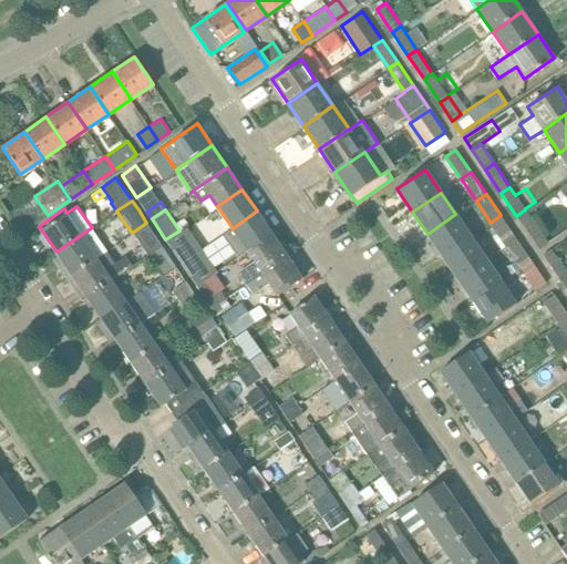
[(547,243),(525,209),(516,216),(538,248),(547,243)]
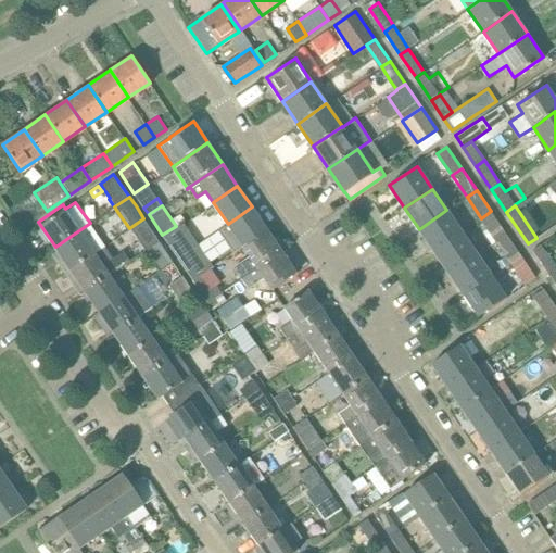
[(228,224),(242,244),(266,228),(252,206),(228,224)]
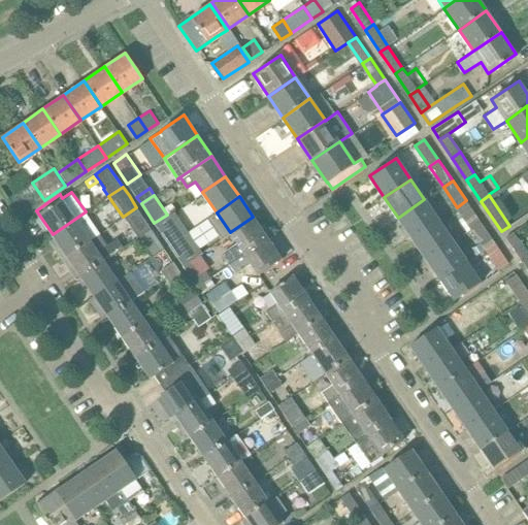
[(398,218),(411,237),(438,220),(424,199),(398,218)]
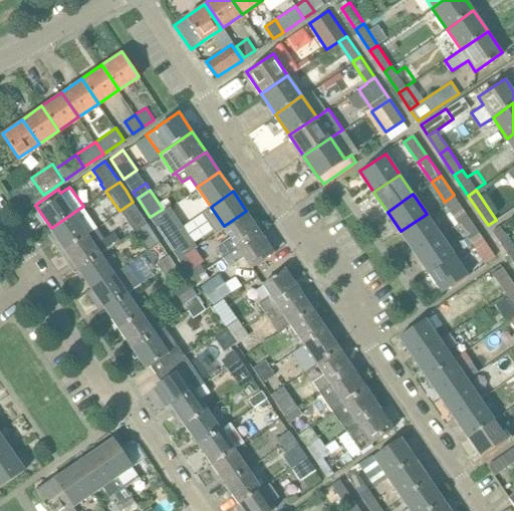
[(454,195),(445,202),(459,222),(468,215),(454,195)]
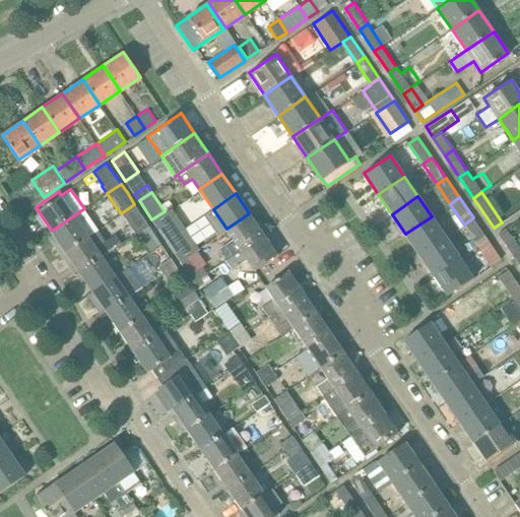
[(134,204),(121,213),(130,225),(135,233),(147,224),(142,217),(134,204)]
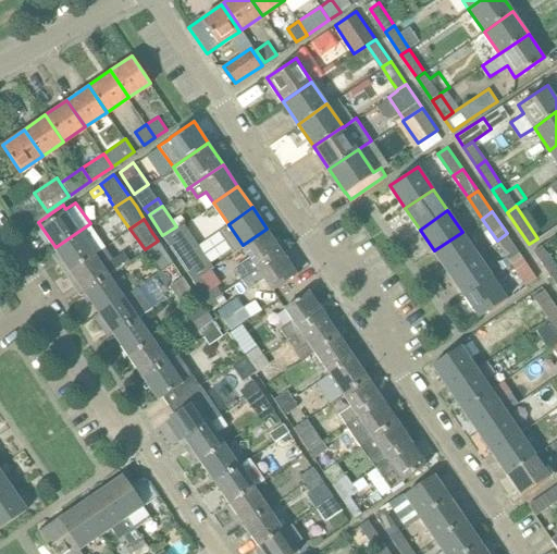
[(103,243),(90,223),(56,247),(69,268),(94,250),(103,243)]
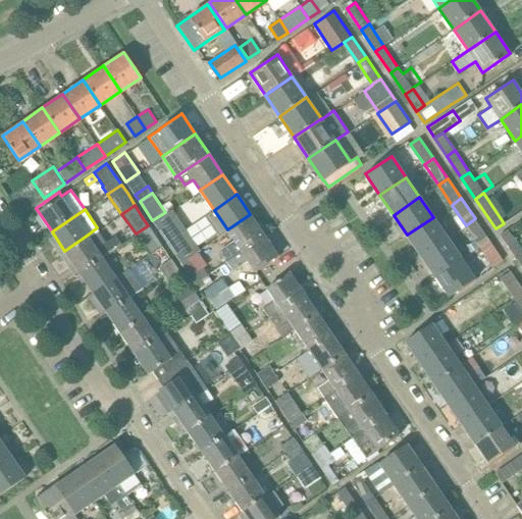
[(165,212),(152,220),(167,242),(186,228),(172,209),(166,213),(165,212)]
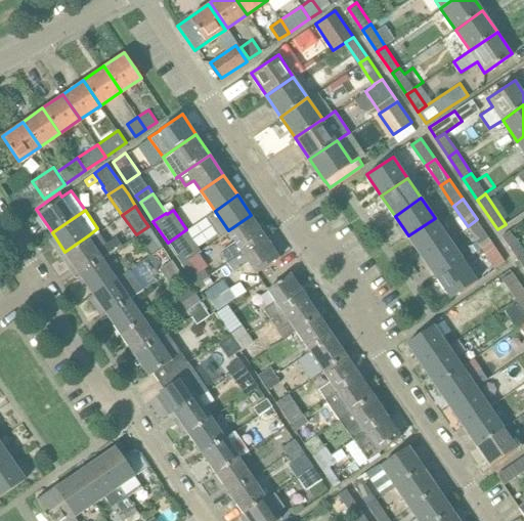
[(251,215),(228,230),(235,241),(220,252),(226,261),(264,234),(251,215)]
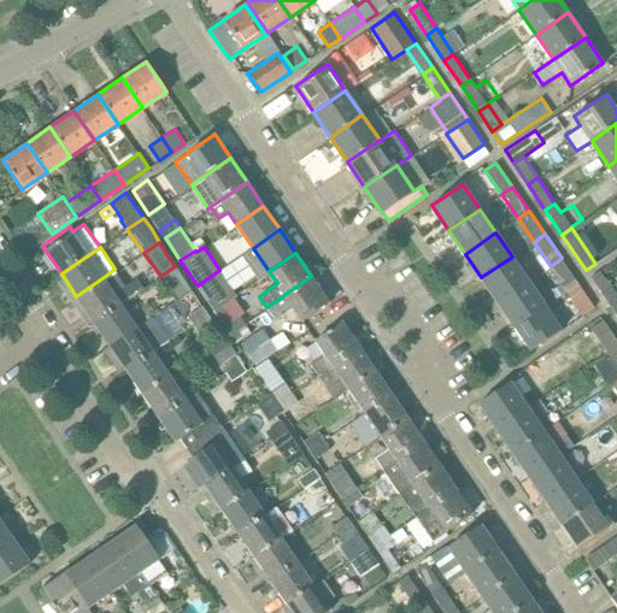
[(481,277),(498,302),(528,281),(512,257),(481,277)]
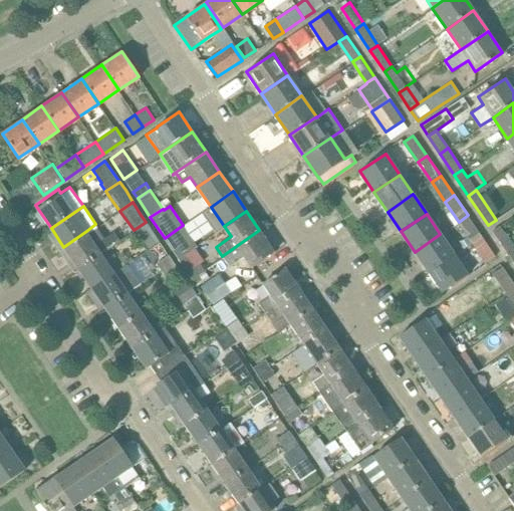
[(468,215),(459,222),(468,235),(472,241),(481,235),(468,215)]
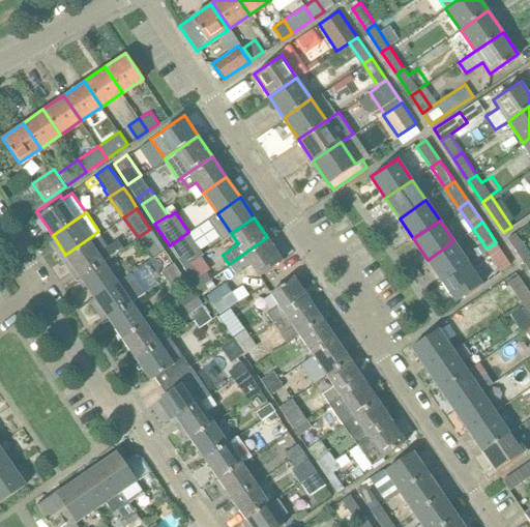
[(165,250),(151,229),(138,238),(152,258),(165,250)]
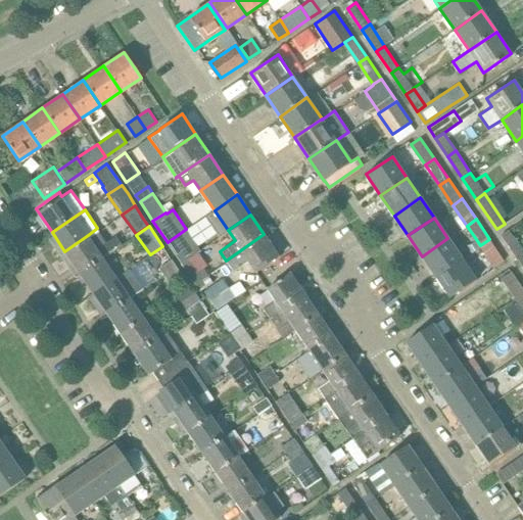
[(520,263),(522,260),(522,248),(509,228),(501,234),(520,263)]
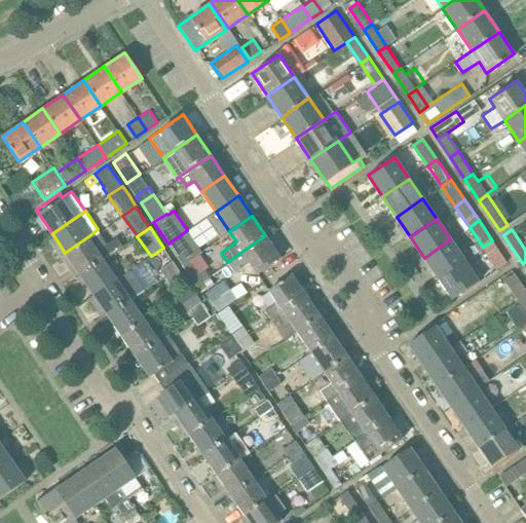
[(187,230),(168,244),(182,264),(201,251),(187,230)]
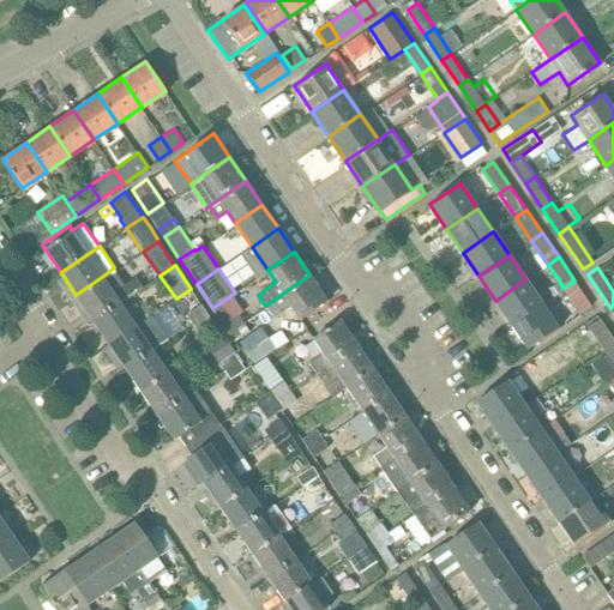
[(309,275),(265,306),(266,306),(283,295),(300,319),(326,300),(309,275)]
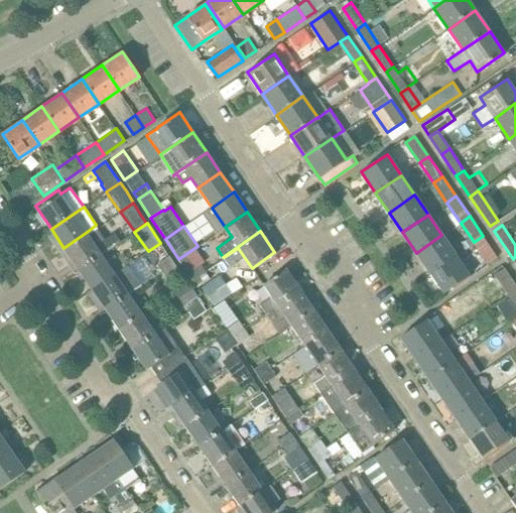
[(102,254),(87,232),(63,248),(79,269),(102,254)]
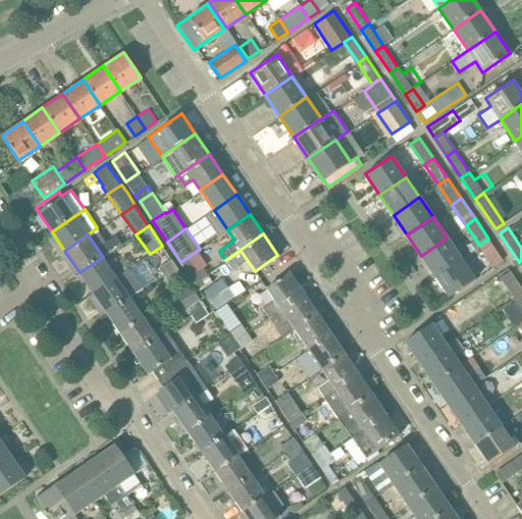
[(421,256),(434,275),(461,258),(447,238),(421,256)]
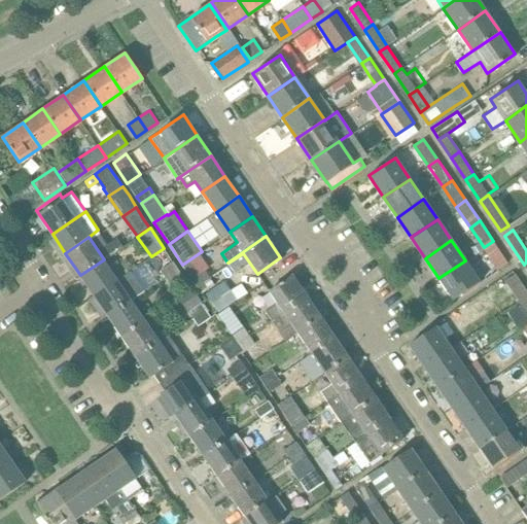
[(480,241),(470,247),(476,253),(484,247),(480,241)]
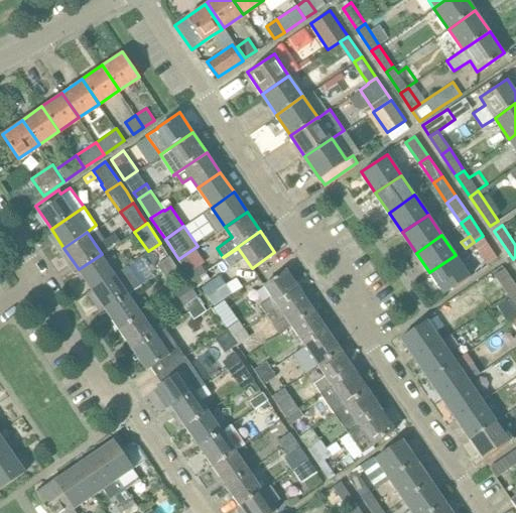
[(483,236),(474,242),(488,262),(497,256),(483,236)]
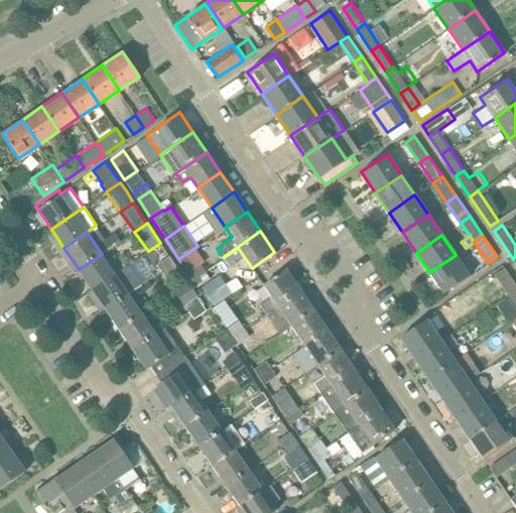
[(79,269),(93,289),(115,274),(102,254),(79,269)]
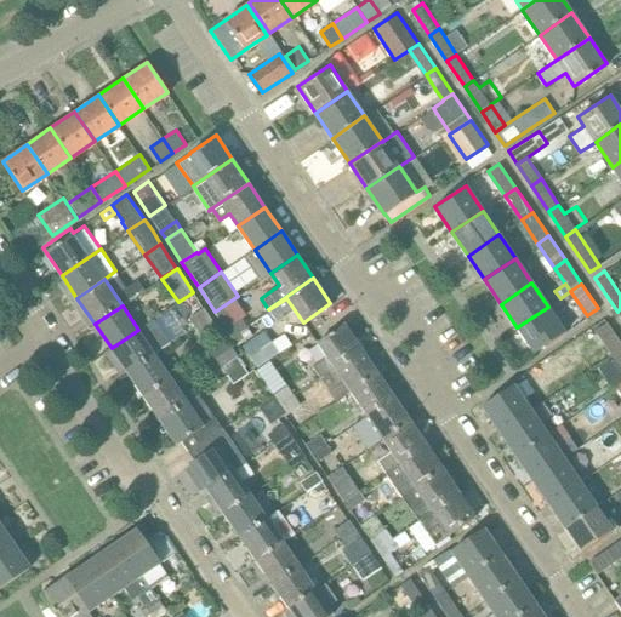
[(223,307),(215,312),(231,335),(245,325),(240,318),(239,318),(233,323),(223,307)]
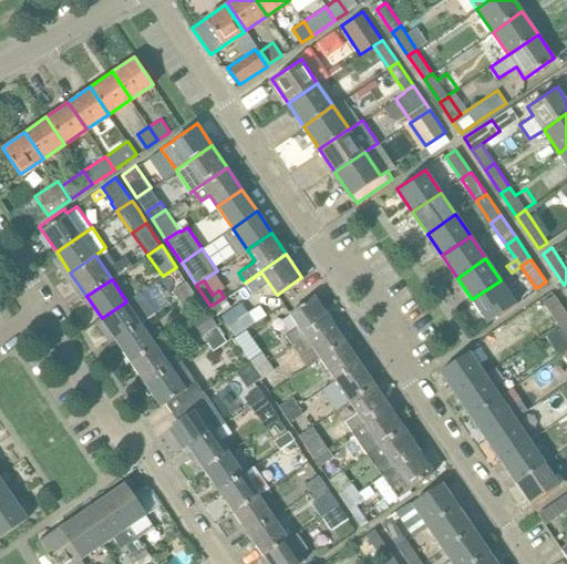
[(501,280),(472,299),(487,321),(516,303),(501,280)]
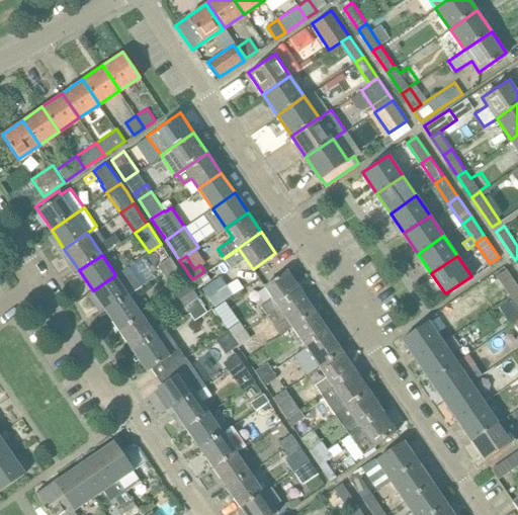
[(158,265),(162,271),(174,263),(170,257),(158,265)]
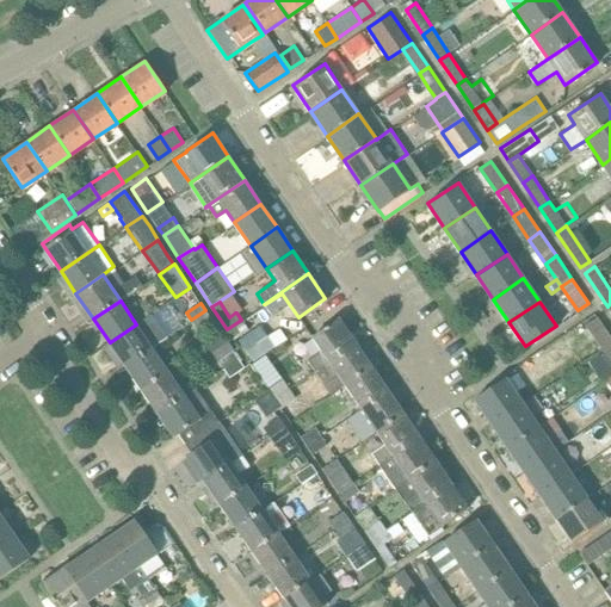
[(211,320),(205,310),(191,320),(197,329),(211,320)]
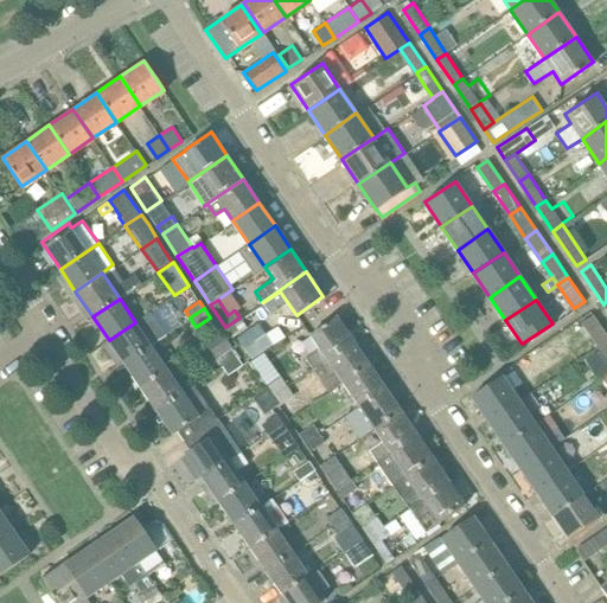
[(598,346),(606,339),(606,334),(593,313),(581,321),(598,346)]
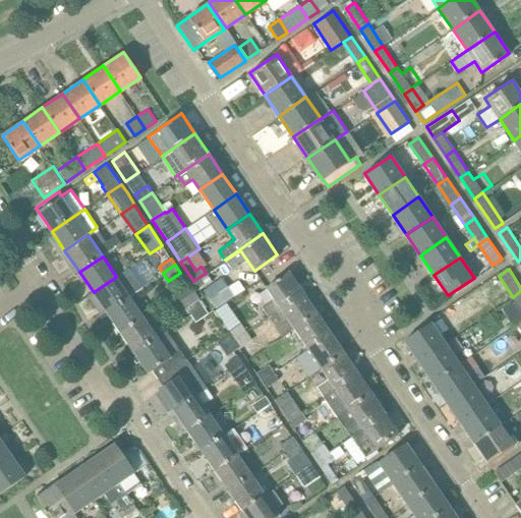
[(262,306),(268,314),(302,291),(289,272),(272,283),(266,287),(273,298),(262,306)]
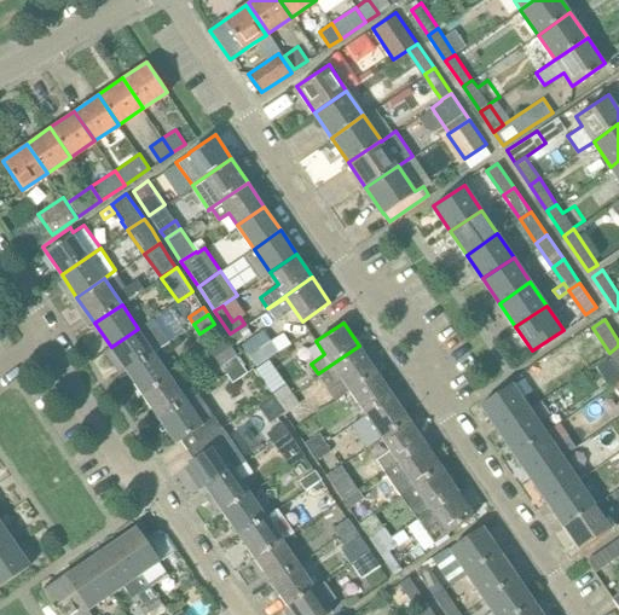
[(244,324),(230,334),(237,342),(250,332),(244,324)]
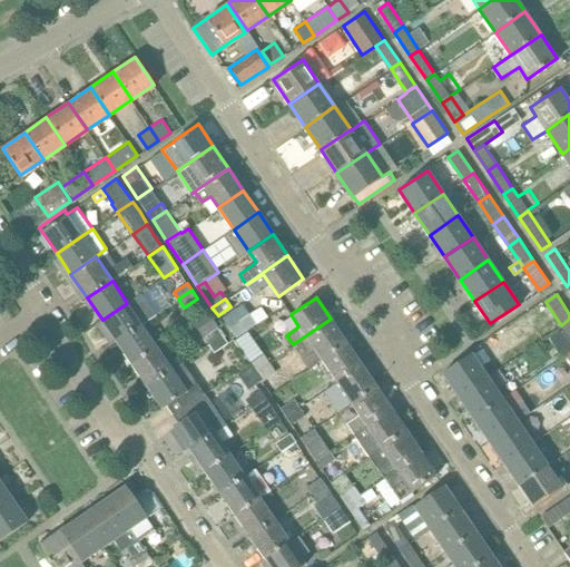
[(102,320),(116,341),(140,324),(127,303),(102,320)]
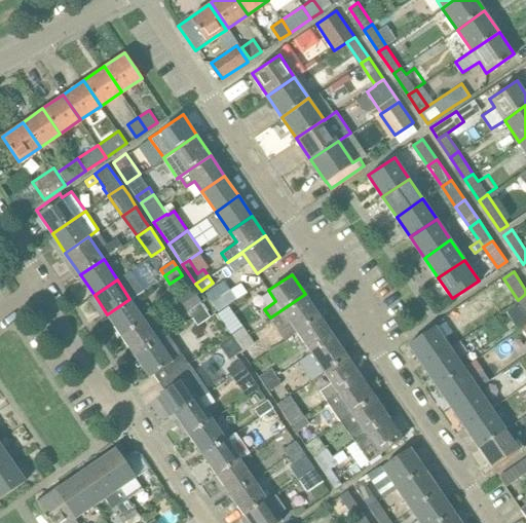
[(223,279),(204,292),(217,310),(235,297),(223,279)]
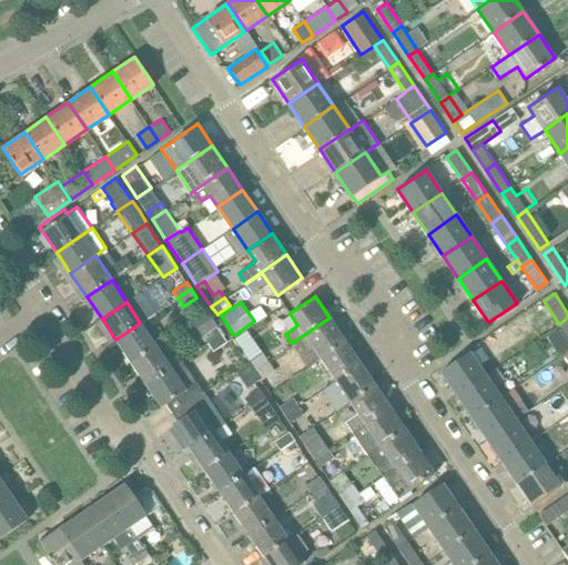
[(312,346),(320,357),(344,340),(330,318),(292,343),(300,354),(312,346)]
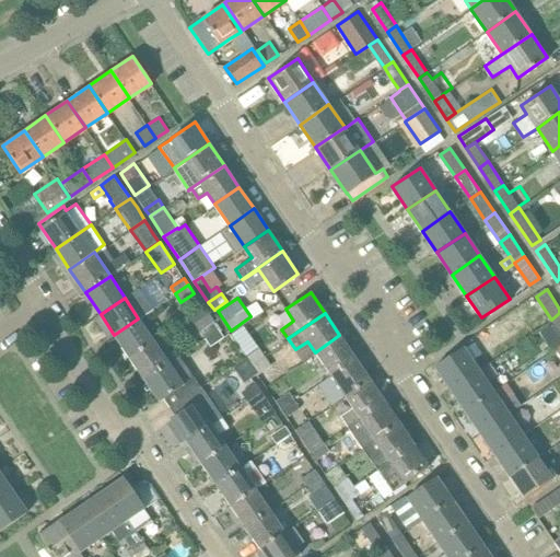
[(153,340),(138,318),(114,335),(129,357),(153,340)]
